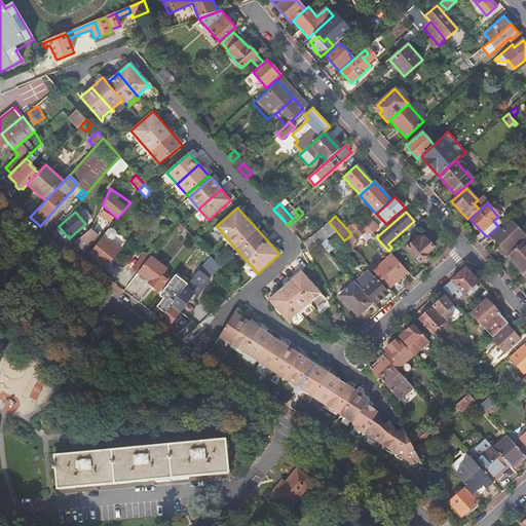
[(375,232),(381,226),(373,218),(367,223),(375,232)]
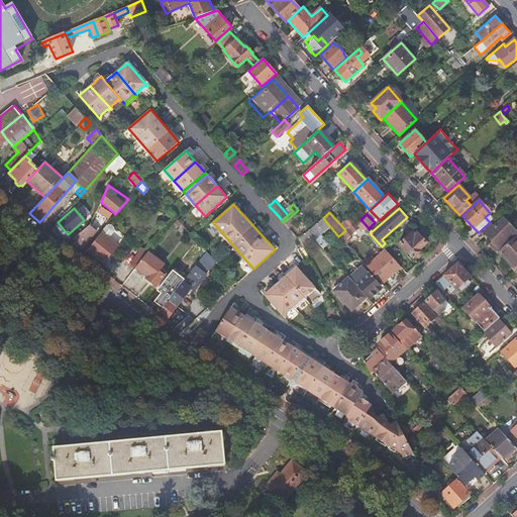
[(315,238),(330,226),(323,218),(308,230),(315,238)]
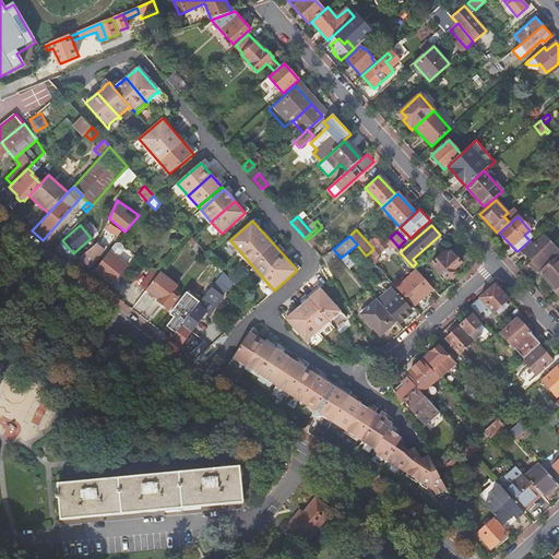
[(552,257),(555,258),(557,256),(558,253),(558,251),(544,236),(534,245),(532,242),(523,251),(532,261),(534,263),(531,266),(536,273),(552,257)]
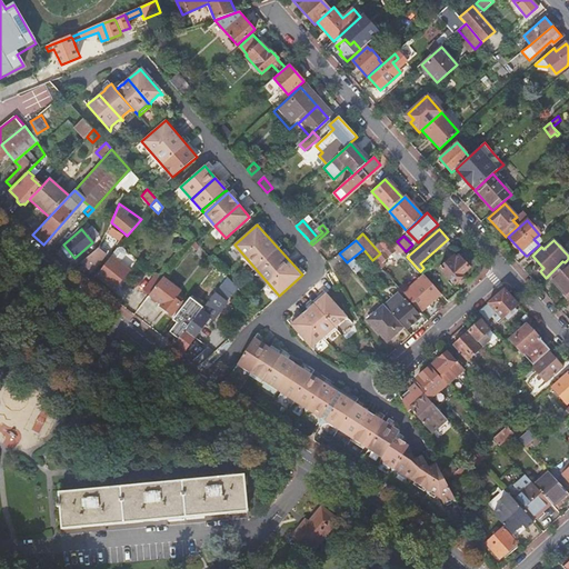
[(377,256),(373,260),(381,269),(386,266),(382,262),(389,256),(397,250),(400,253),(403,251),(393,241),(391,243),(385,250),(377,256)]
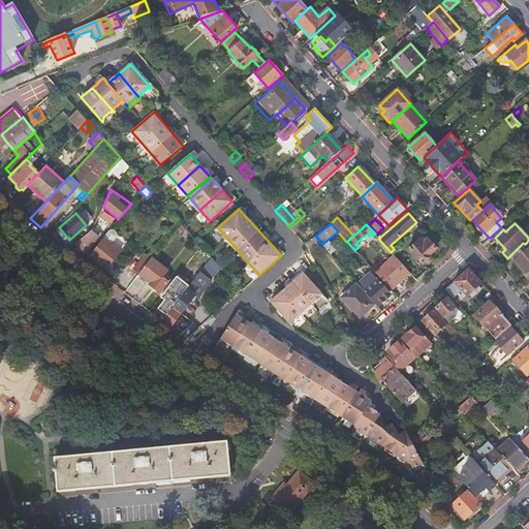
[(109,230),(103,239),(111,244),(116,237),(117,236),(117,235),(117,234),(117,232),(116,231),(115,230),(114,229),(113,229),(111,229),(110,230),(109,230)]
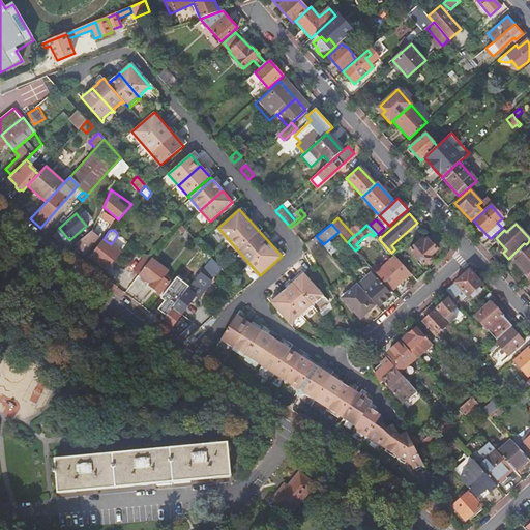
[(97,236),(91,231),(75,244),(85,253),(97,236)]
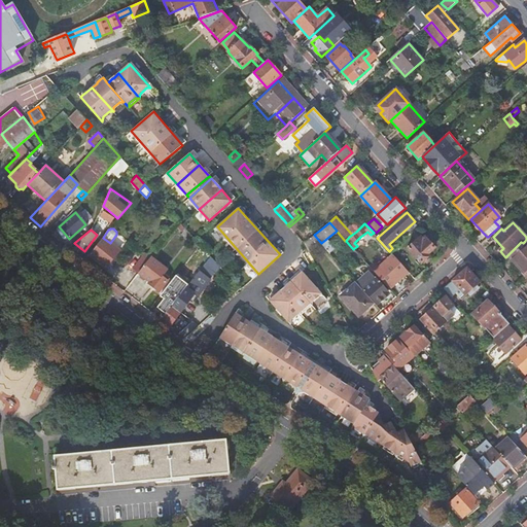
[(314,235),(305,243),(309,252),(321,243),(314,235)]
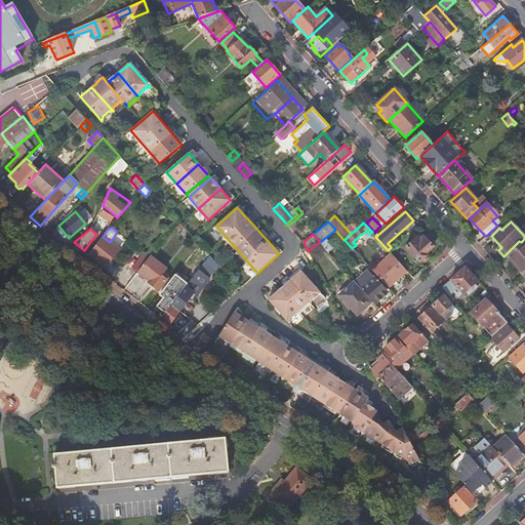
[(418,236),(406,247),(420,264),(430,256),(426,253),(433,247),(422,236),(420,238),(418,236)]
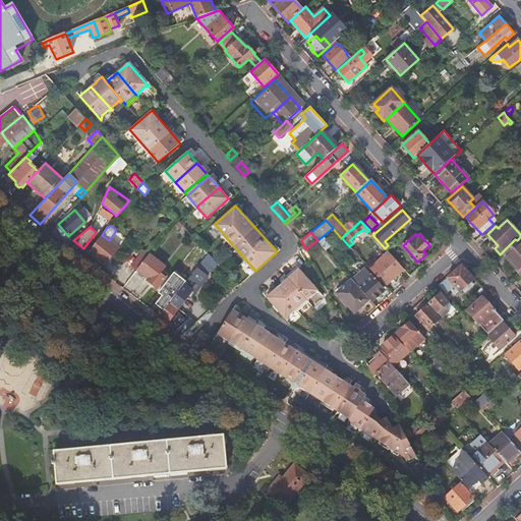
[(481,234),(474,241),(478,245),(486,238),(482,234),(481,234)]
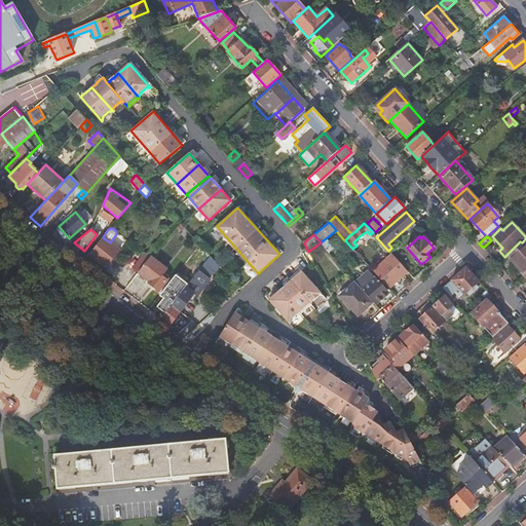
[(103,237),(88,255),(105,267),(118,250),(110,242),(103,237)]
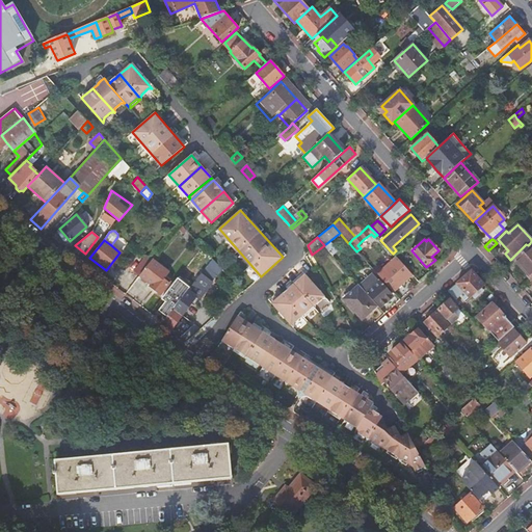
[(528,245),(512,259),(526,273),(531,280),(531,244),(530,243),(528,245)]
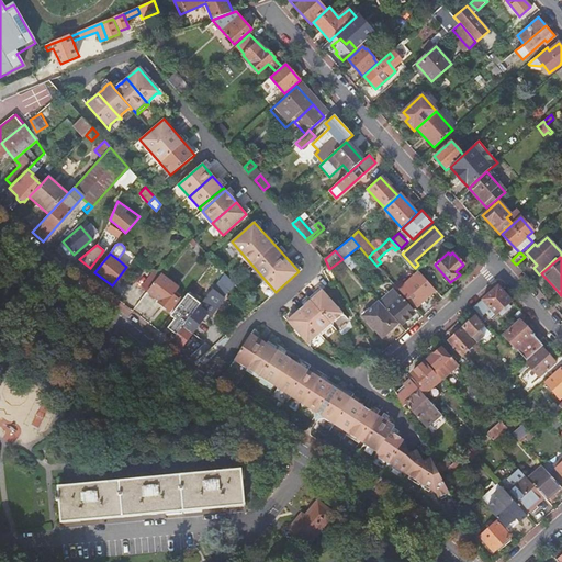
[(435,290),(418,272),(398,290),(415,308),(435,290)]
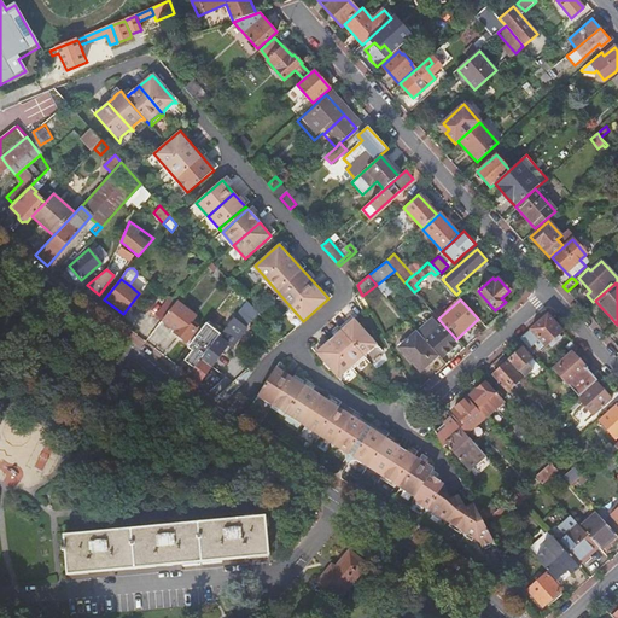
[(250,301),(243,307),(251,319),(260,313),(250,301)]
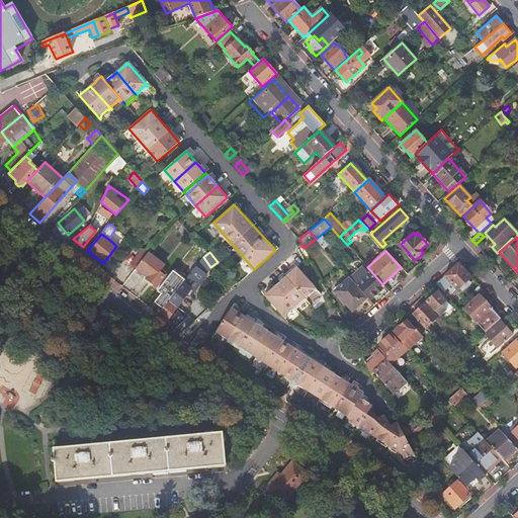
[(159,263),(147,253),(136,268),(147,278),(156,286),(162,278),(158,275),(160,271),(155,268),(159,263)]
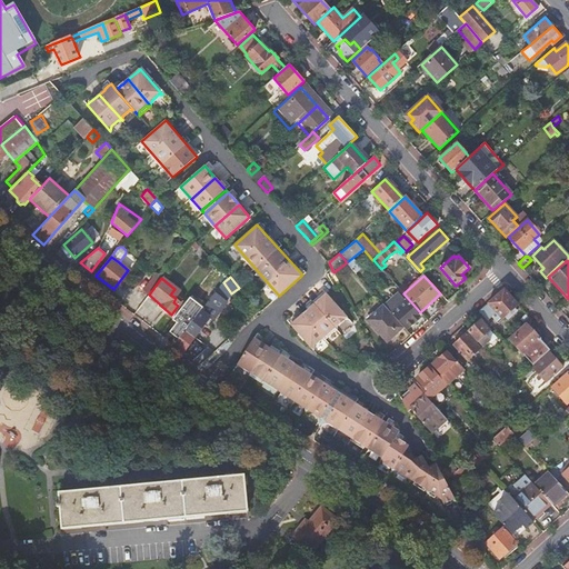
[(175,343),(183,351),(193,338),(192,337),(207,319),(209,321),(223,303),(216,292),(207,302),(201,310),(193,320),(178,339),(175,343)]
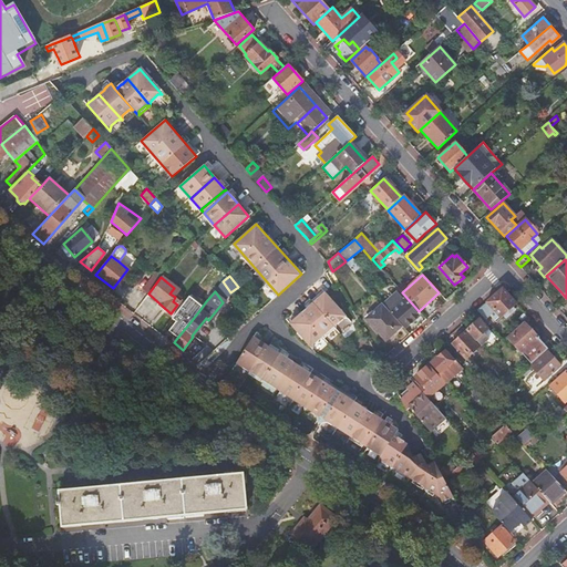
[(395,291),(382,303),(389,311),(403,327),(418,315),(403,299),(395,291)]
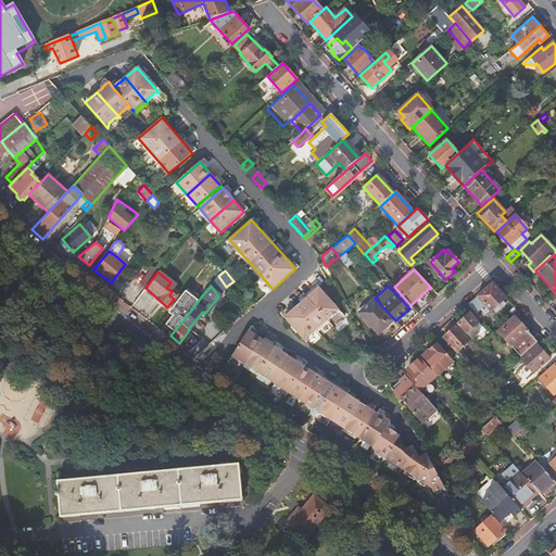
[(507,297),(497,286),(488,286),(468,304),(476,313),(480,310),(485,316),(507,297)]
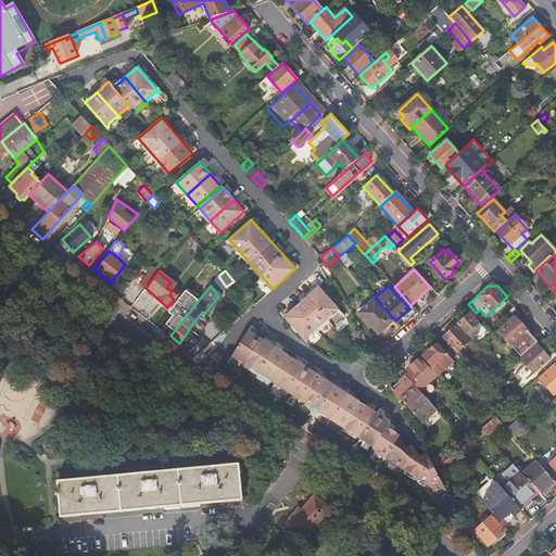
[(340,312),(318,288),(295,308),(285,318),(306,342),(317,332),(328,321),(340,312)]
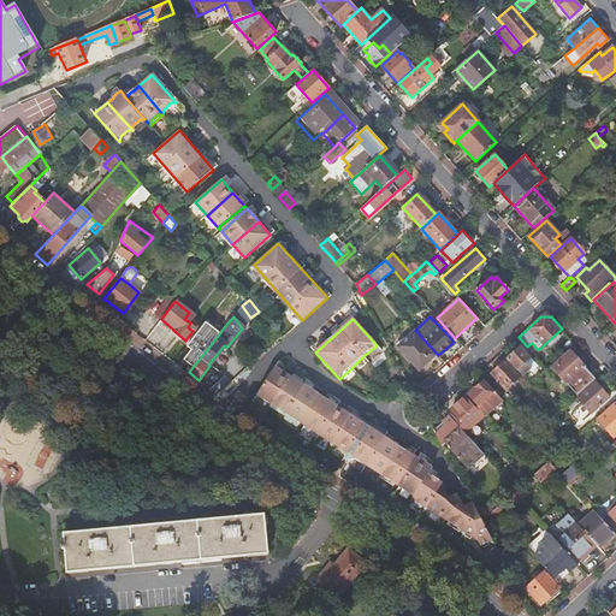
[(209,330),(218,336),(224,327),(217,321),(209,330)]
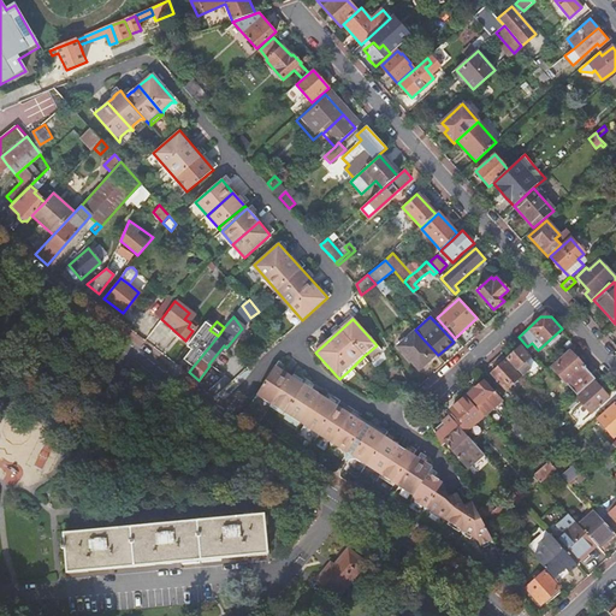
[(415,330),(414,329),(396,344),(419,371),(437,355),(422,338),(415,330)]
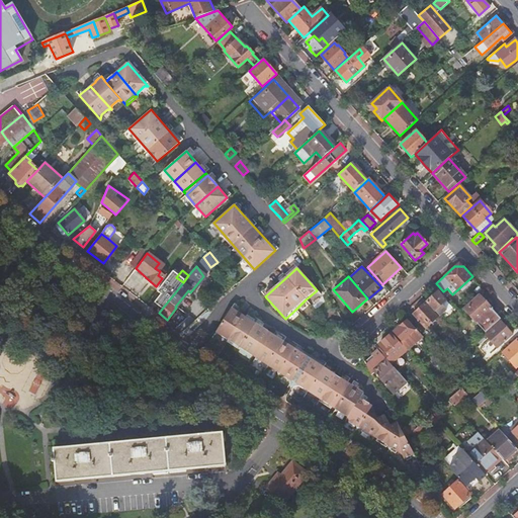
[(154,301),(162,309),(176,291),(167,285),(154,301)]
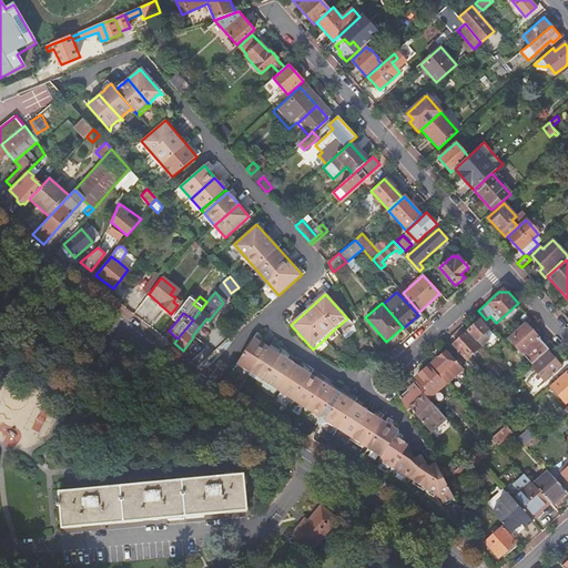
[(496,334),(482,317),(468,328),(483,345),(496,334)]
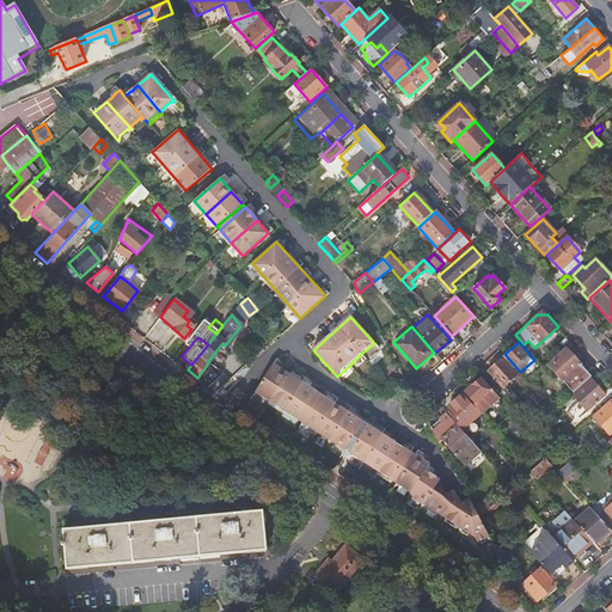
[(582,362),(567,346),(546,362),(562,380),(582,362)]
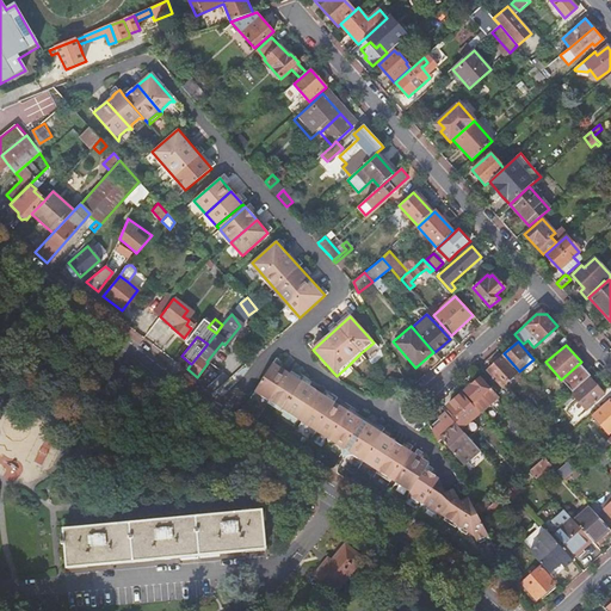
[(519,371),(504,353),(486,369),(501,386),(519,371)]
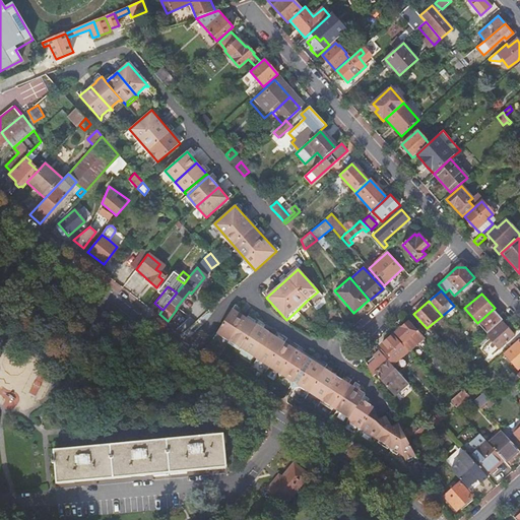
[(225,338),(226,343),(244,316),(238,313),(234,310),(232,309),(214,335),(218,334),(225,338)]
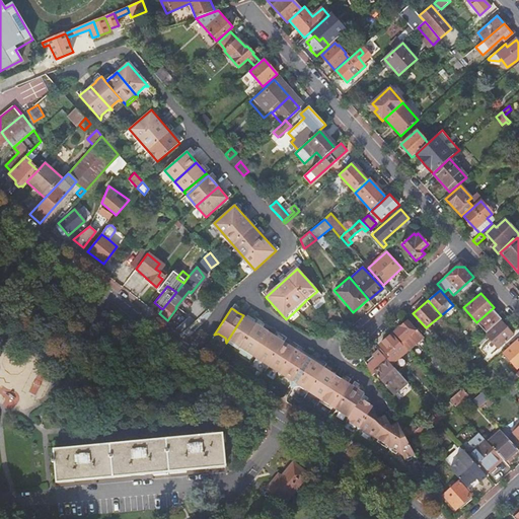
[(487,332),(502,318),(492,308),(477,321),(487,332)]
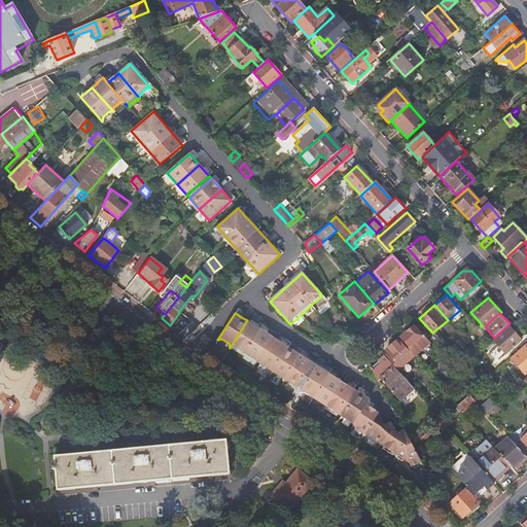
[(187,321),(181,315),(173,324),(179,330),(187,321)]
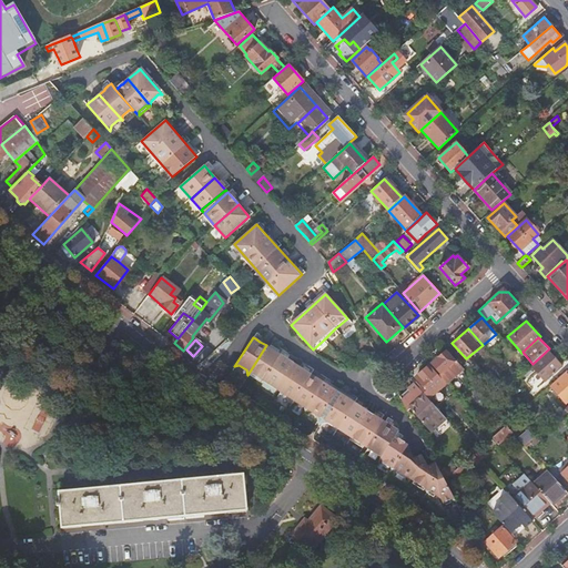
[(266,345),(247,375),(252,374),(260,378),(261,383),(279,354),(276,352),(273,350),(272,348),(266,345)]
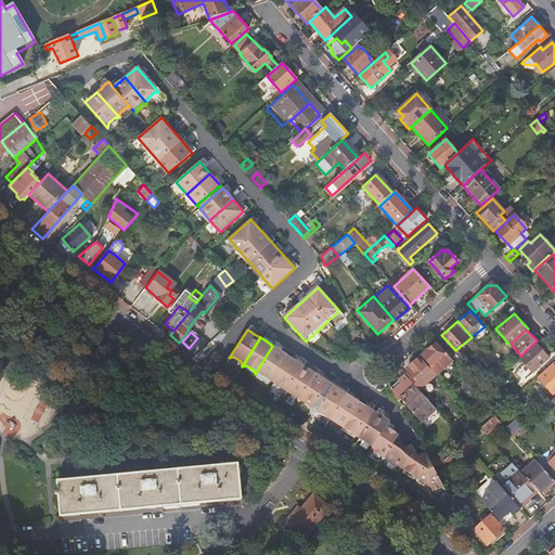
[(454,361),(436,340),(420,355),(437,375),(454,361)]
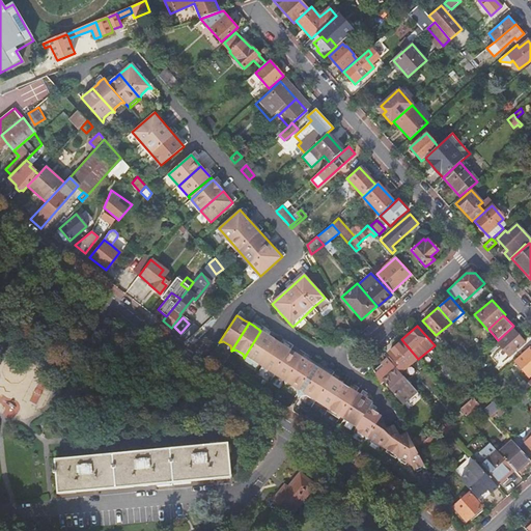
[(527,342),(513,326),(498,340),(496,341),(509,357),(527,342)]
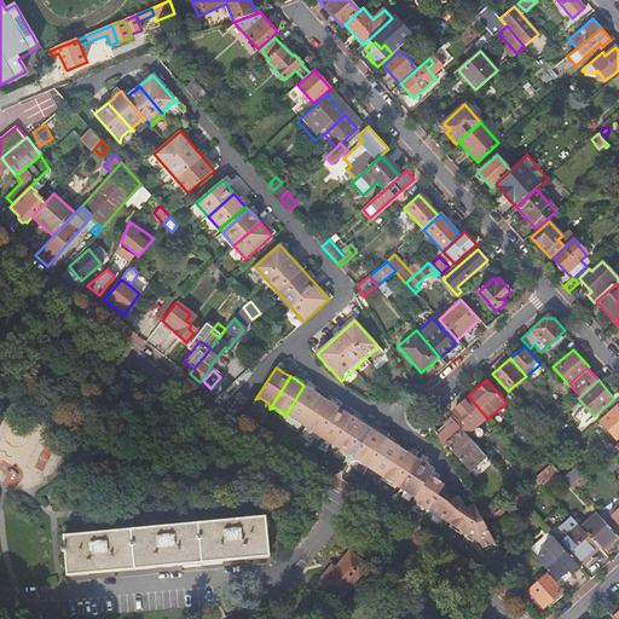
[(304,386),(284,417),(289,416),(298,422),(299,427),(300,423),(318,395),(312,391),(307,387),(304,386)]
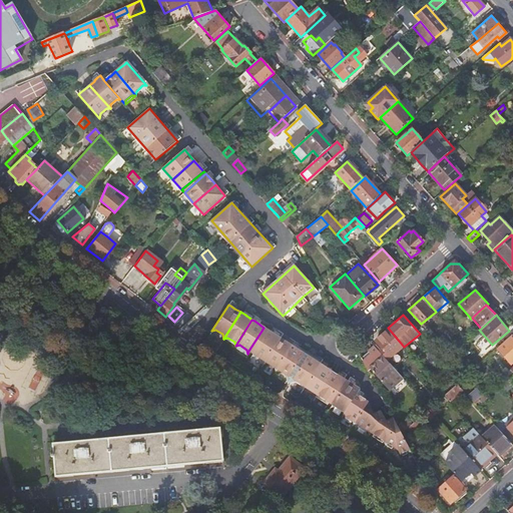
[(264,328),(248,351),(252,354),(268,330),(264,328)]
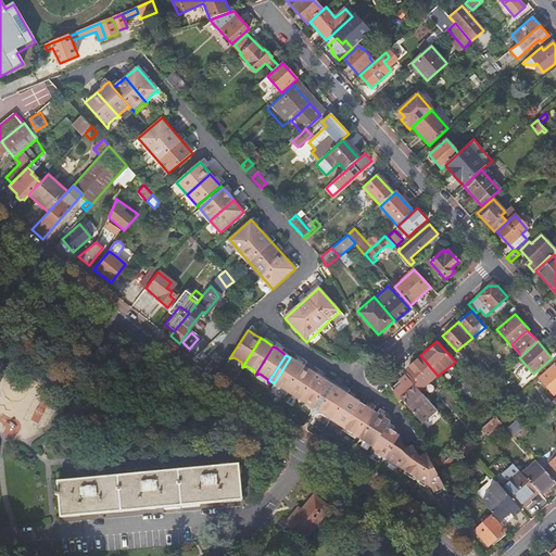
[(421,390),(438,376),(420,355),(404,369),(407,373),(409,376),(421,390)]
